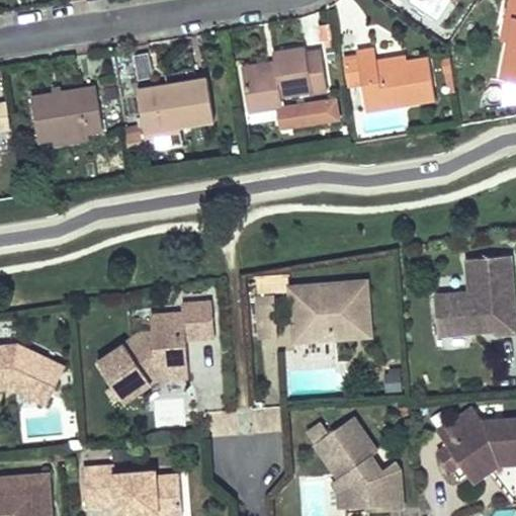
[(515,2),(509,1),(506,18),(514,20),(509,45),(502,80),(515,83),(515,2)]
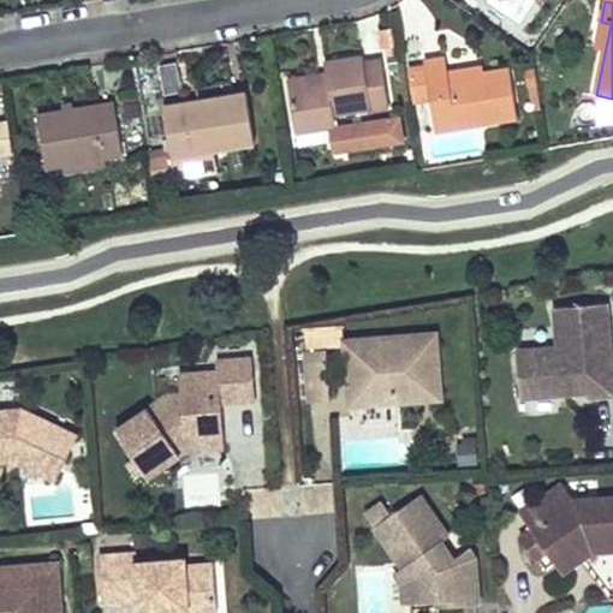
[(611,24),(601,22),(595,51),(605,53),(611,24)]
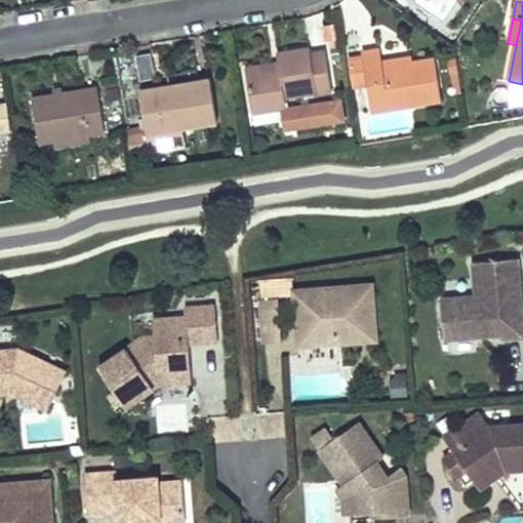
[(277,72),(245,77),(251,116),(285,111),(283,99),(313,95),(313,97),(330,94),(323,53),(309,56),(308,51),(276,56),(277,66),(277,72)]
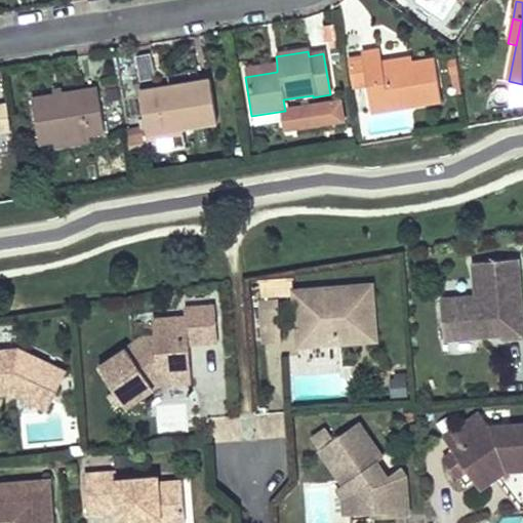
[(377,52),(360,55),(368,106),(388,103),(390,112),(439,104),(433,63),(410,65),(380,70),(379,64),(377,52)]
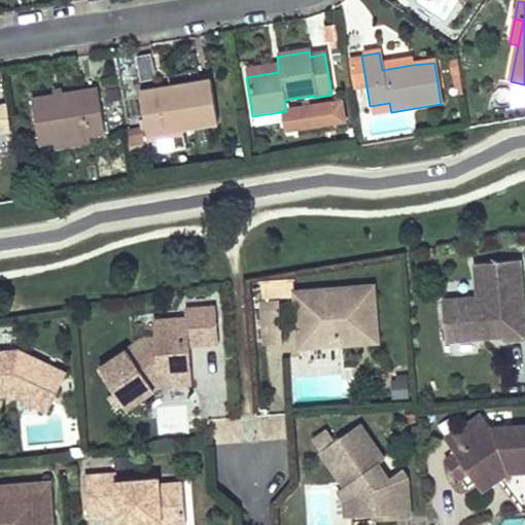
[(411,60),(381,64),(382,70),(412,65),(411,60)]
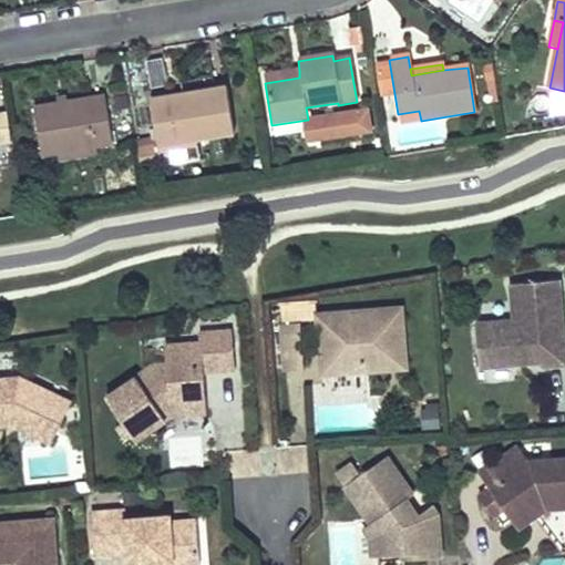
[(299,71),(264,76),(265,83),(299,78),(299,71)]
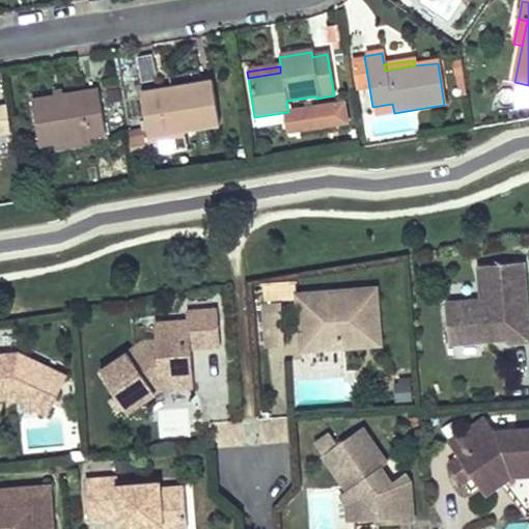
[(213,82),(140,92),(146,137),(219,126),(213,82)]
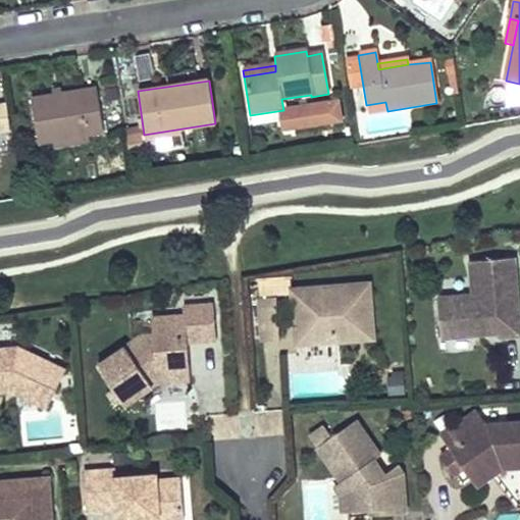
[(96,89),(30,100),(37,144),(53,141),(87,136),(103,133),(96,89)]
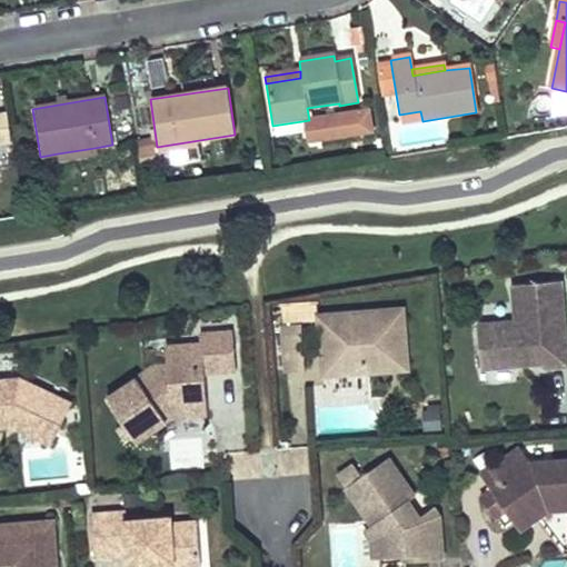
[(420,111),(399,115),(400,125),(423,121),(420,111)]
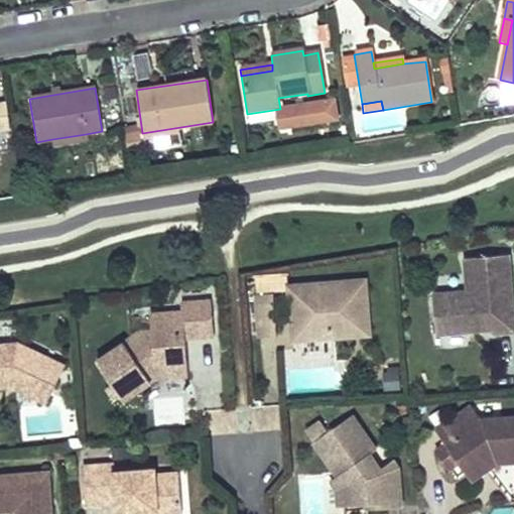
[(5,103),(0,103),(0,132),(10,131),(5,103)]
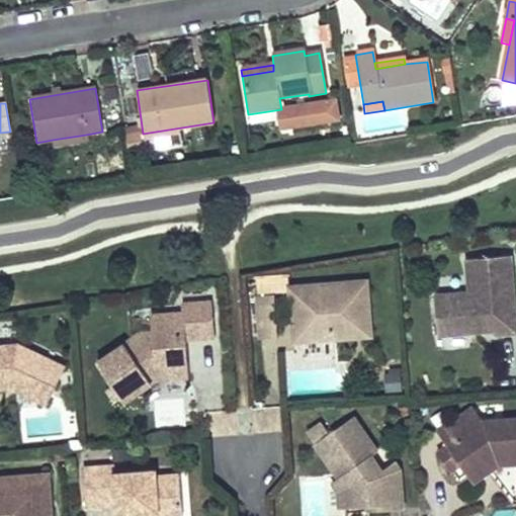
[(86,135),(53,140),(54,147),(88,142),(86,135)]
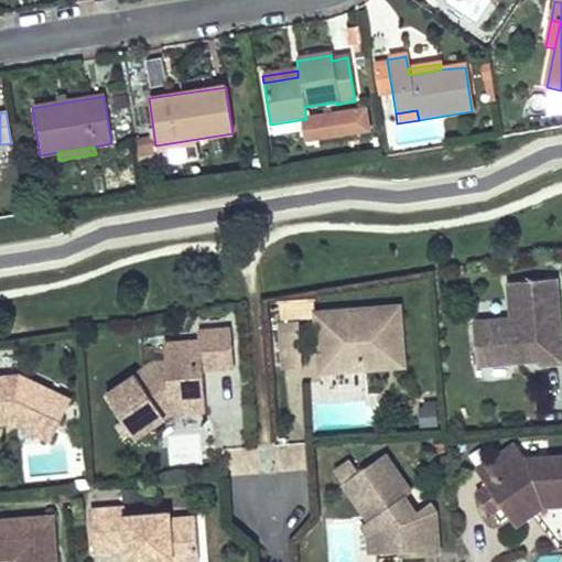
[(474,317),(476,360),(521,358),(520,345),(538,344),(539,357),(539,361),(561,359),(561,349),(557,276),(510,279),(512,315),(474,317)]
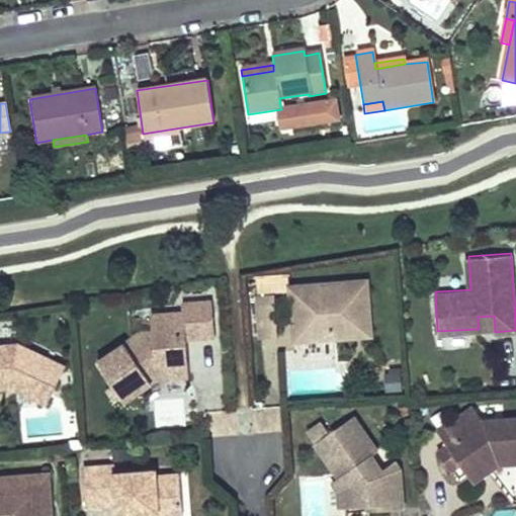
[(299,314),(302,339),(370,335),(367,279),(289,284),(291,314),(299,314)]
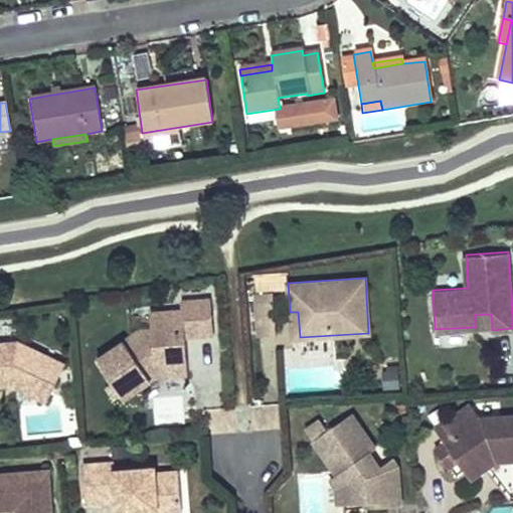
[(255,292),(257,302),(274,301),(273,290),(255,292)]
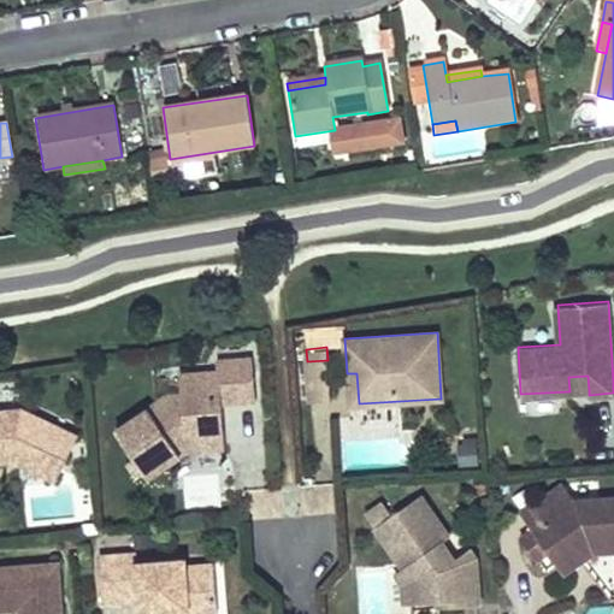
[(220,402),(254,400),(251,358),(216,361),(217,371),(178,375),(179,394),(166,395),(114,431),(147,477),(186,450),(181,444),(188,440),(223,436),(220,402)]
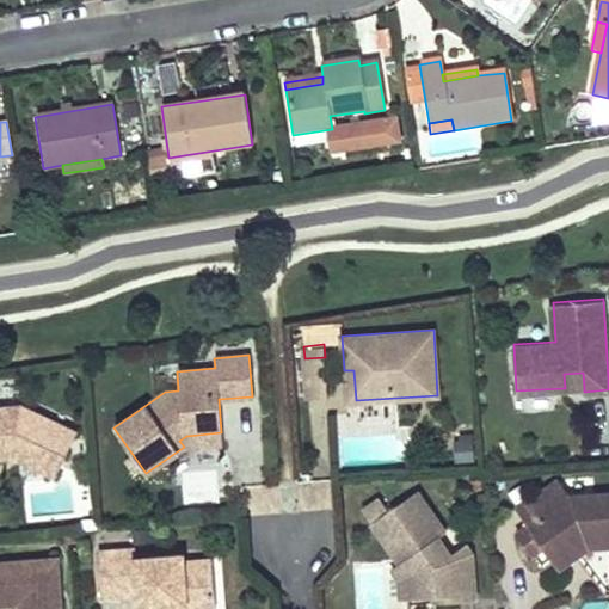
[(305,358),(307,398),(327,395),(325,357),(305,358)]
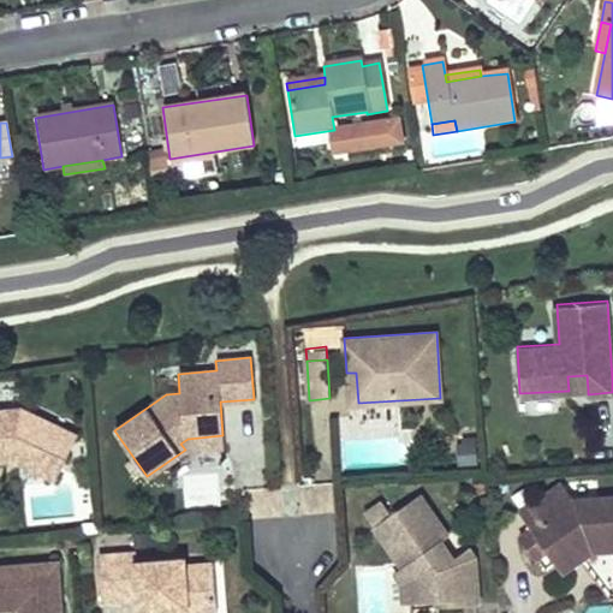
[(346,373),(349,404),(358,403),(356,373),(346,373)]
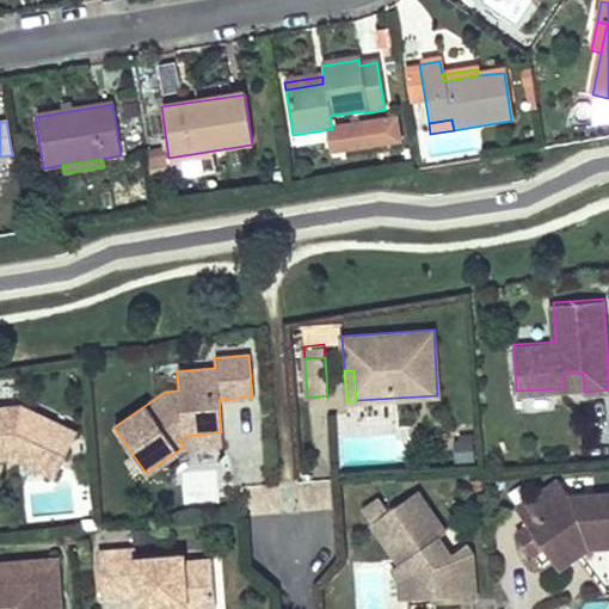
[(564,374),(565,388),(584,387),(583,373),(564,374)]
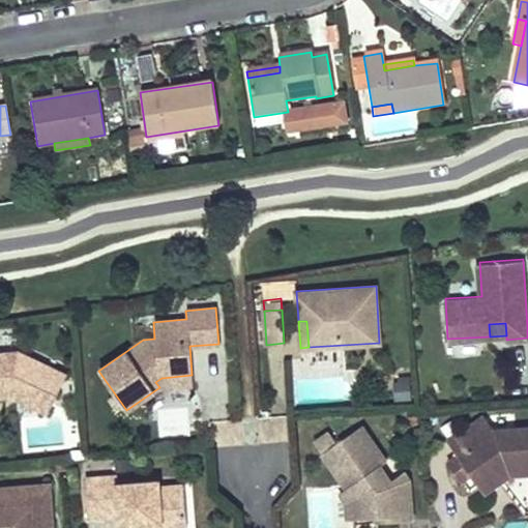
[(203,349),(196,349),(197,420),(226,419),(225,363),(203,364),(203,349)]
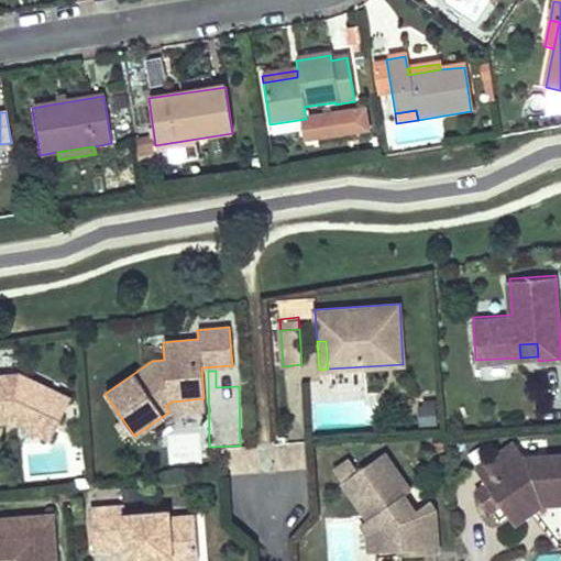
[(0,419),(0,414),(7,414),(29,422),(43,388),(9,374),(0,374),(0,419)]
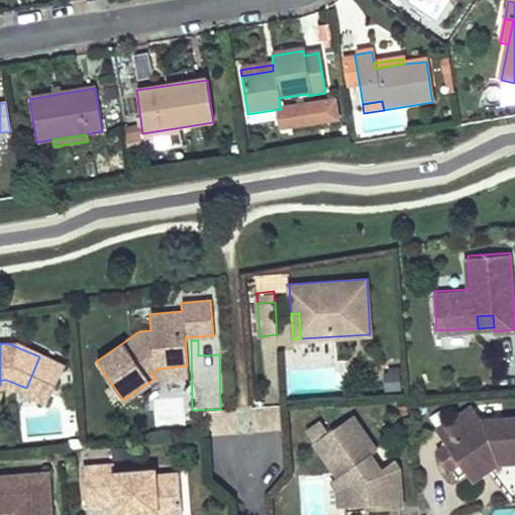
[(0,385),(37,400),(53,362),(39,356),(26,388),(6,380),(0,380),(0,385)]
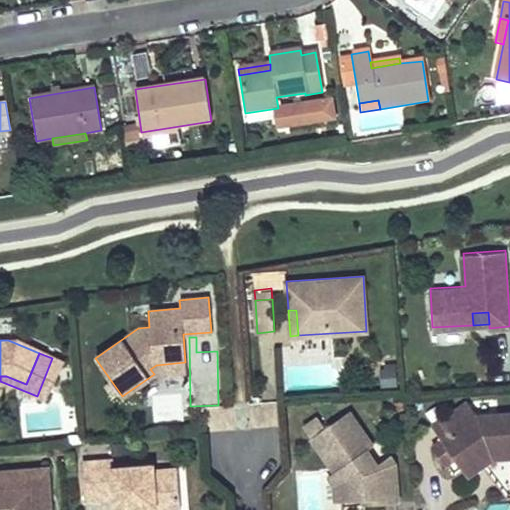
[(150,369),(154,374),(186,371),(185,362),(156,365),(150,369)]
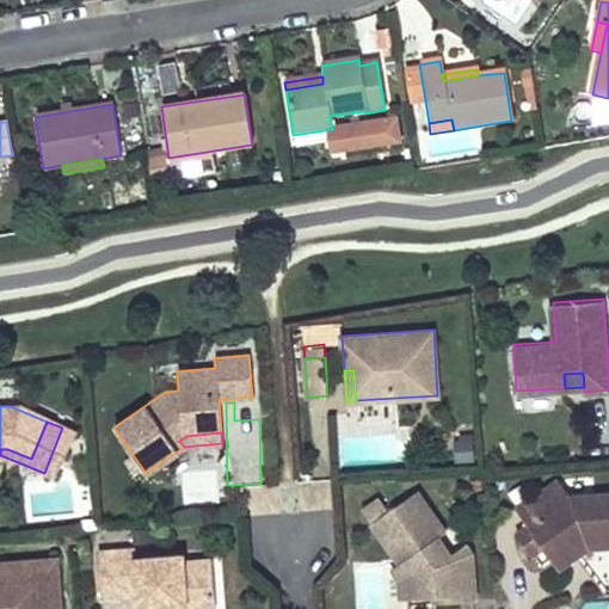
[(182,505),(219,505),(216,450),(180,450),(182,505)]
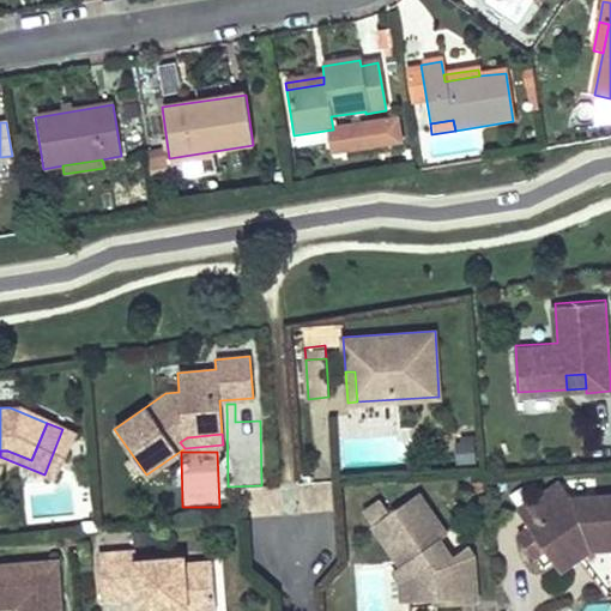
[(610,546),(610,492),(572,496),(560,479),(516,508),(528,525),(543,546),(552,562),(581,542),(587,542),(588,548),(610,546)]
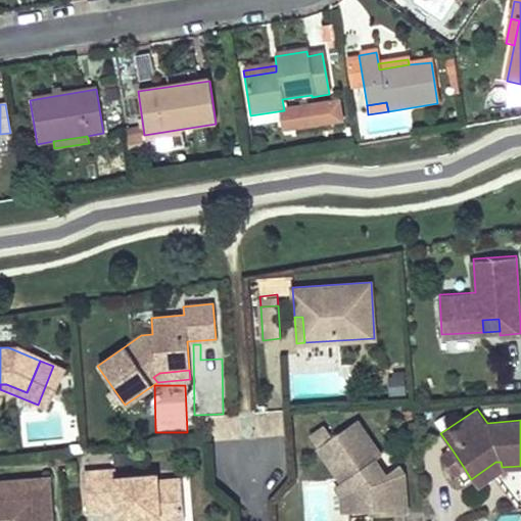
[(340,481),(341,511),(378,508),(384,513),(409,513),(407,472),(399,463),(387,472),(378,457),(382,454),(359,418),(331,436),(323,425),(308,436),(340,481)]
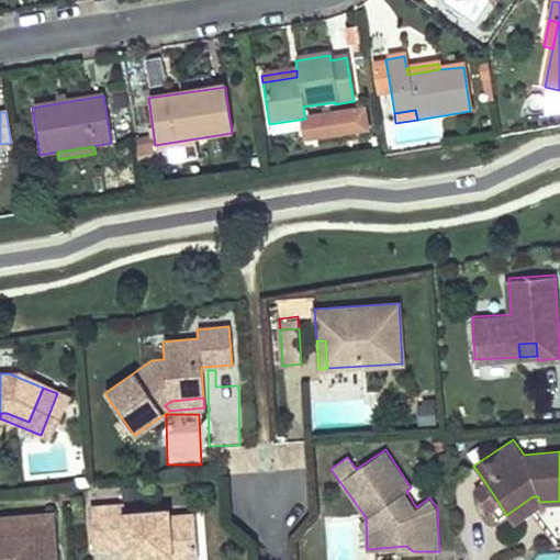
[(473,489),(486,508),(497,501),(484,481),(473,489)]
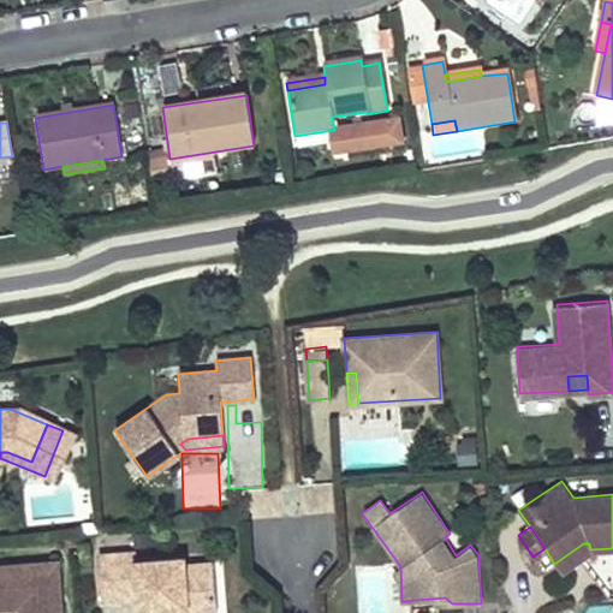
[(554,564),(559,571),(590,549),(589,543),(583,543),(554,564)]
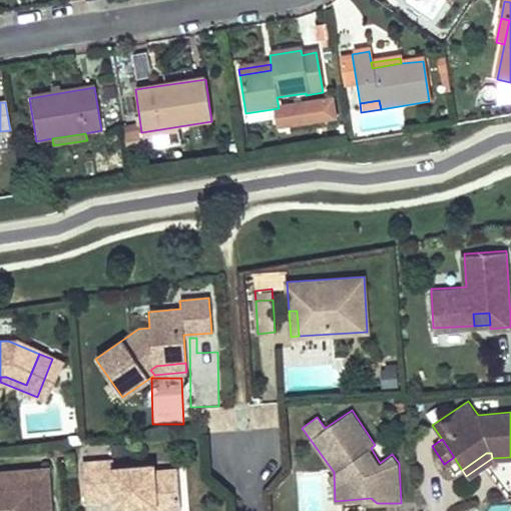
[(81,460),(83,498),(113,496),(114,506),(133,504),(141,504),(141,499),(158,498),(159,509),(179,508),(176,467),(152,469),(152,462),(113,465),(112,458),(81,460)]
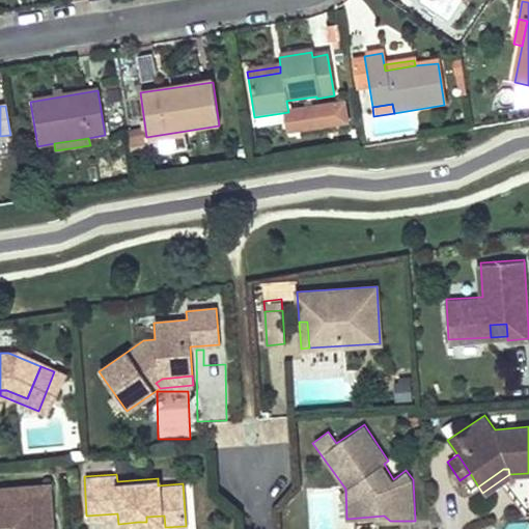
[(0,523),(7,523),(7,516),(17,514),(17,523),(17,528),(52,528),(50,484),(0,486),(0,523)]
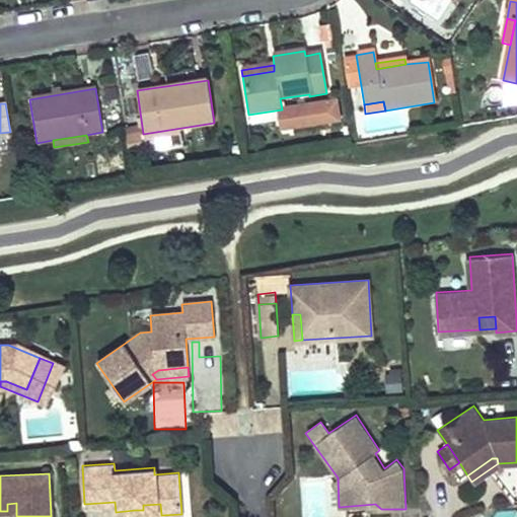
[(135,510),(136,516),(148,516),(161,515),(160,504),(143,505),(143,510),(135,510)]
